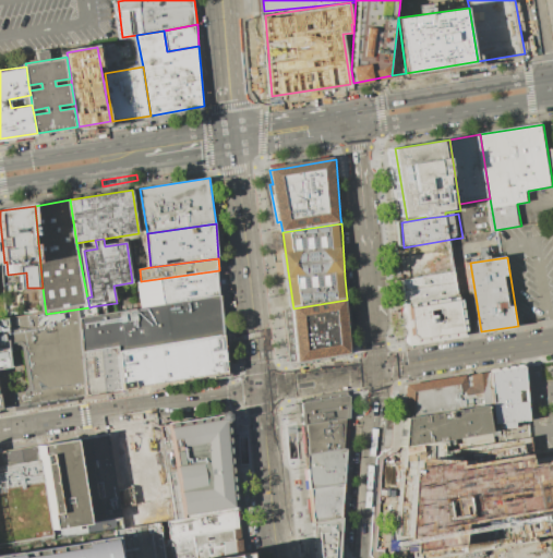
[(219,270),(223,295),(145,307),(141,281),(219,270)]
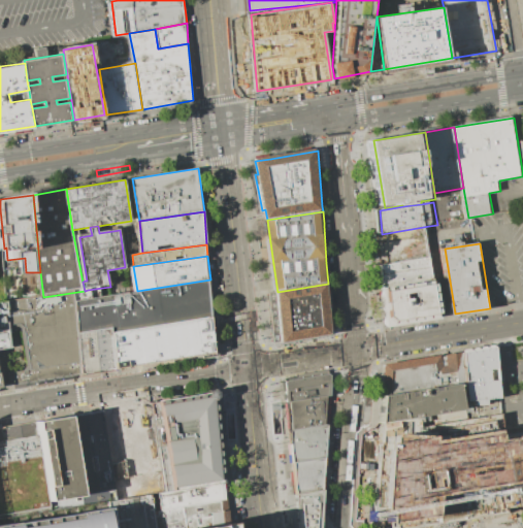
[(433,258),(437,282),(386,290),(385,282),(384,265),(433,258)]
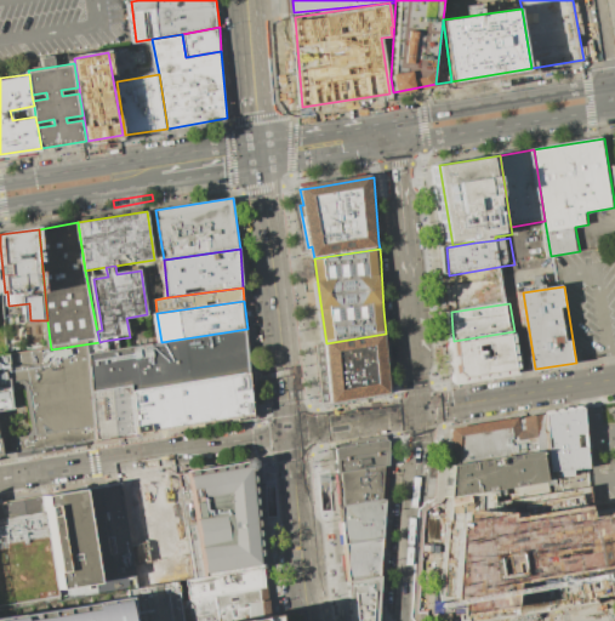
[(251,372),(140,392),(138,387),(97,392),(94,353),(121,349),(161,342),(248,329),(251,372)]
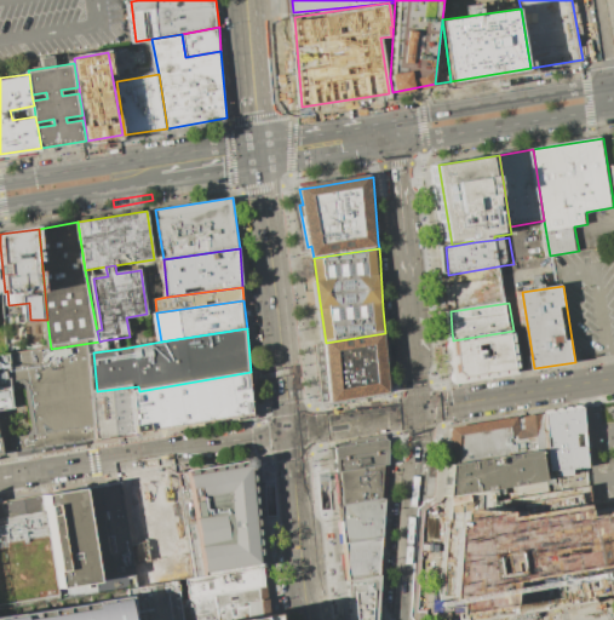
[(514,331),(520,371),(463,380),(455,375),(453,340),(514,331)]
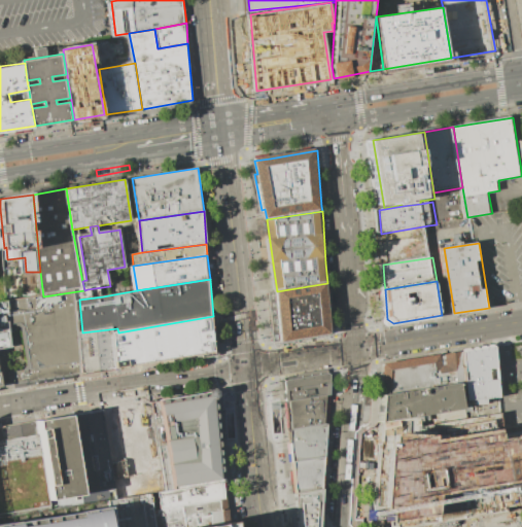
[(277,291),(327,283),(328,296),(331,320),(333,335),(307,339),(281,343),(278,300),(277,291)]
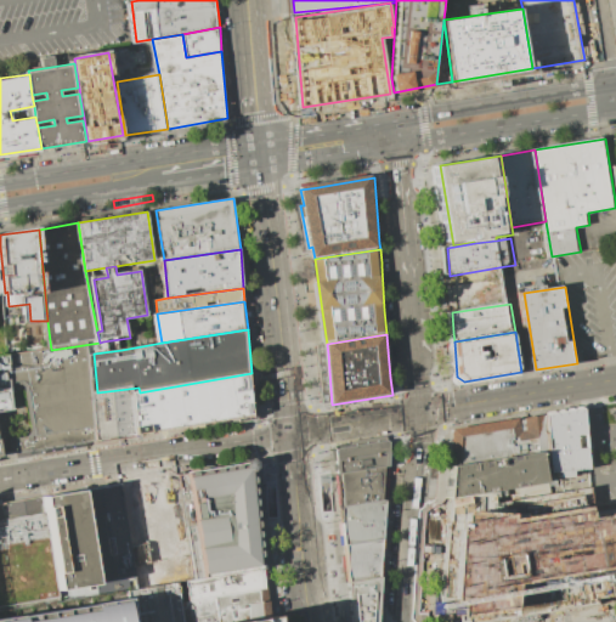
[(120,339),(122,350),(94,354),(91,344),(100,343),(103,341),(120,339)]
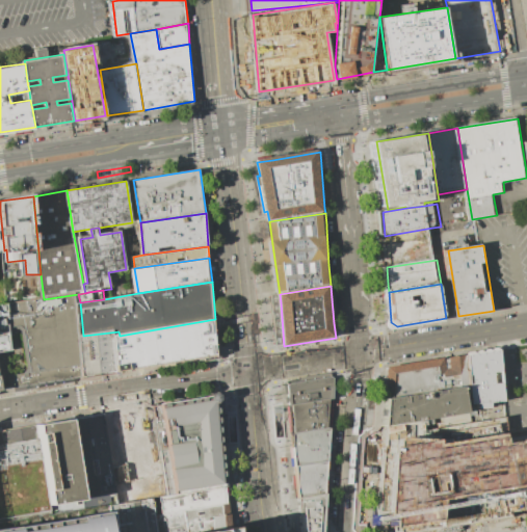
[(87,374),(22,386),(20,376),(37,373),(32,331),(28,327),(19,328),(21,351),(3,355),(8,388),(0,389),(0,304),(44,299),(78,294),(80,302),(83,336),(87,374)]
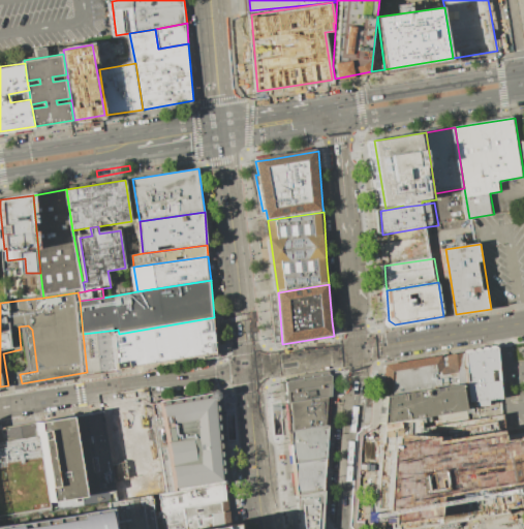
[(205,355),(206,359),(221,355),(218,316),(214,317),(216,353),(205,355)]
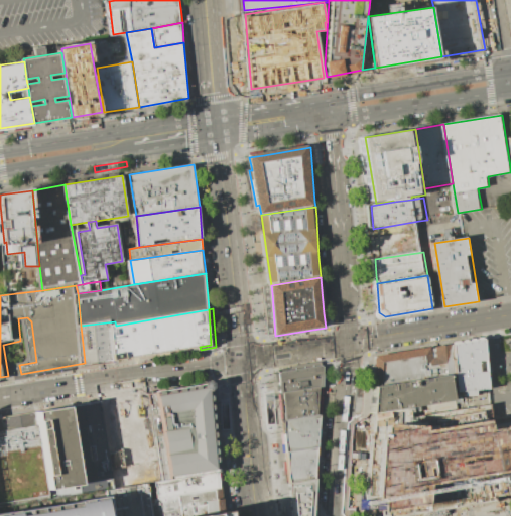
[(209,309),(211,345),(200,347),(114,360),(110,323),(115,321),(116,326),(209,309)]
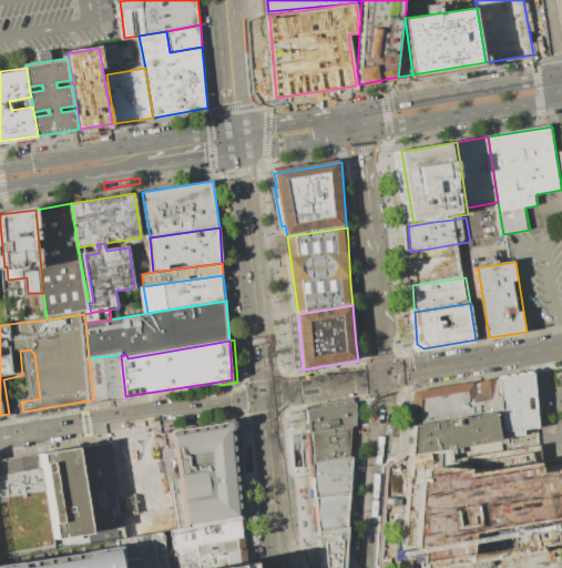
[(125,396),(93,399),(89,358),(121,355),(125,396)]
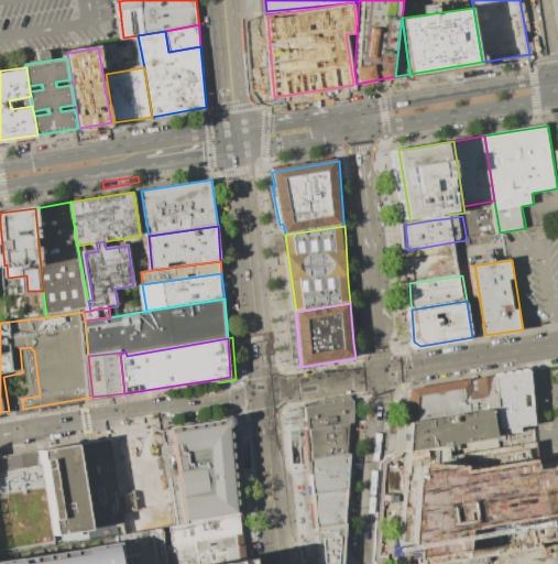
[(490,377),(525,371),(531,424),(495,427),(493,408),(490,377)]
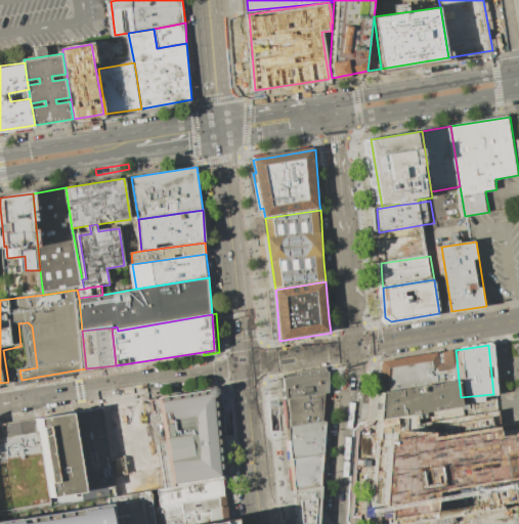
[(459,379),(455,379),(381,389),(384,360),(456,350),(459,379)]
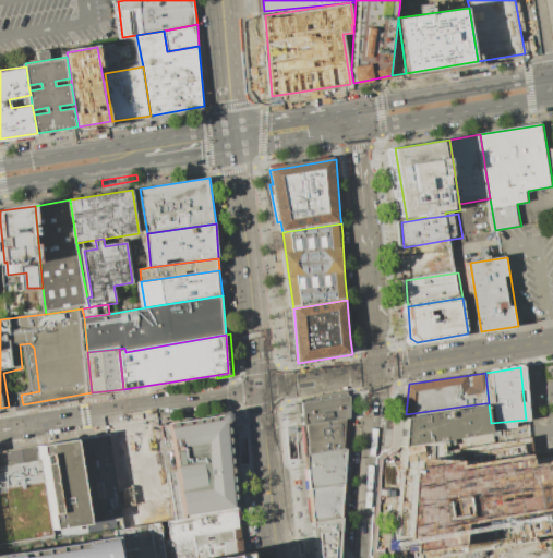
[(245,378),(253,378),(256,377),(260,377),(271,376),(274,376),(277,375),(285,375),(289,426),(292,460),(302,459),(304,459),(309,505),(297,506),(301,557),(263,557),(260,522),(259,509),(249,510),(245,485),(244,464),(253,463),(254,463),(245,378)]
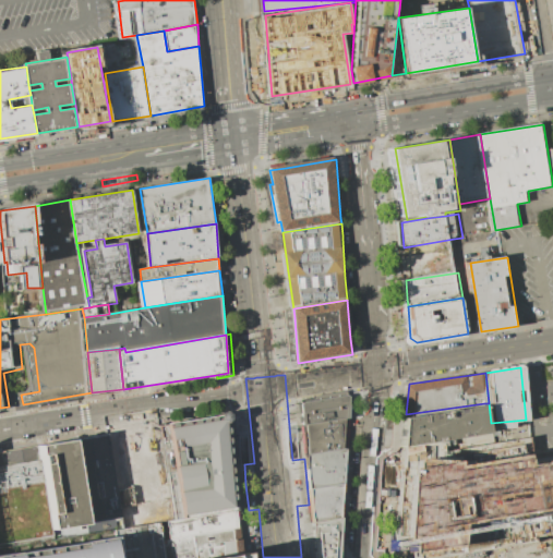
[(309,453),(303,402),(305,400),(350,393),(352,395),(348,448),(309,453)]
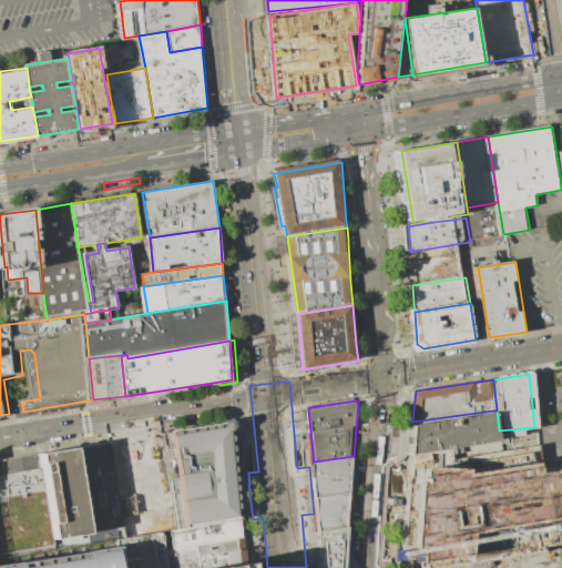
[(410,452),(412,422),(492,411),(496,440),(410,452)]
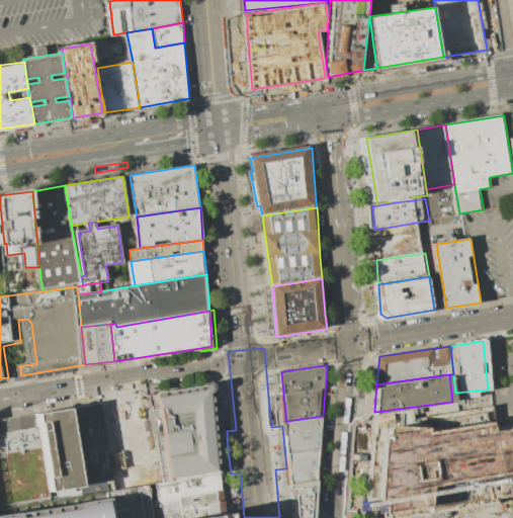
[(211,384),(151,395),(164,481),(164,482),(222,473),(211,384)]
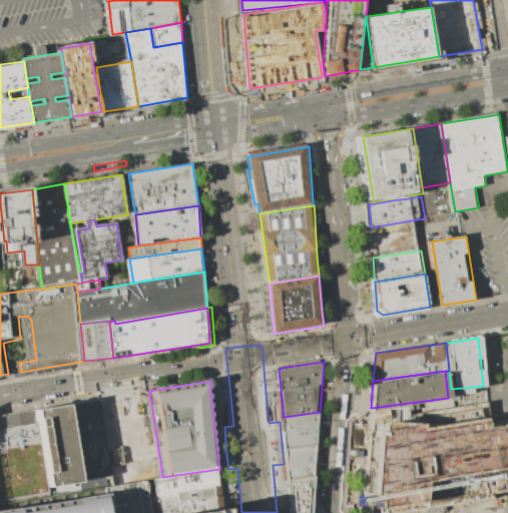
[(100,399),(149,391),(162,476),(115,484),(113,476),(100,399)]
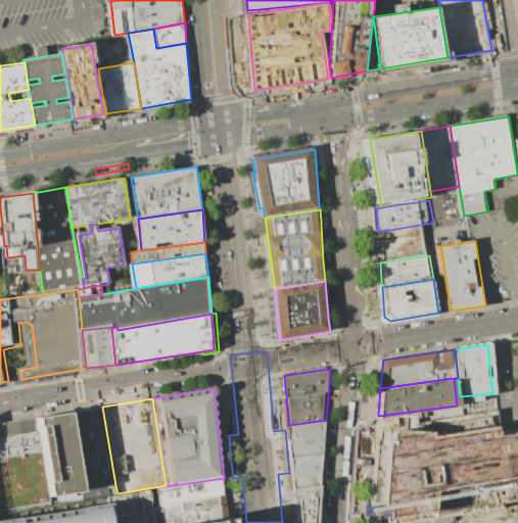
[(378,416),(372,518),(386,517),(387,522),(413,522),(517,506),(517,423),(493,426),(490,416),(459,419),(457,406),(378,416)]
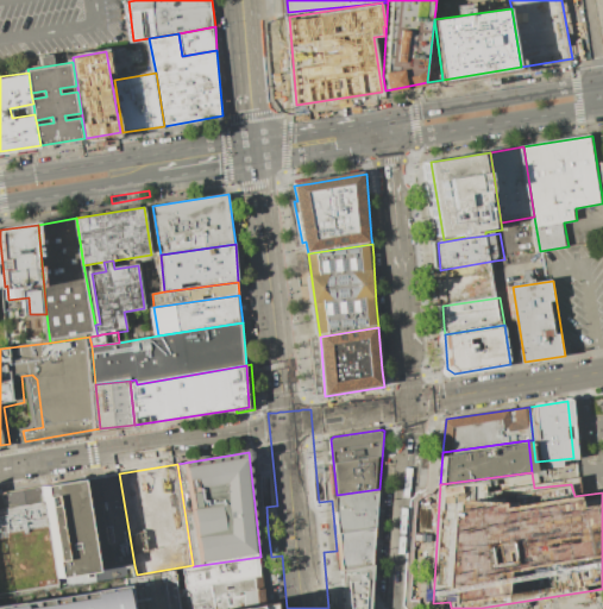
[(83,479),(119,473),(134,565),(99,571),(83,479)]
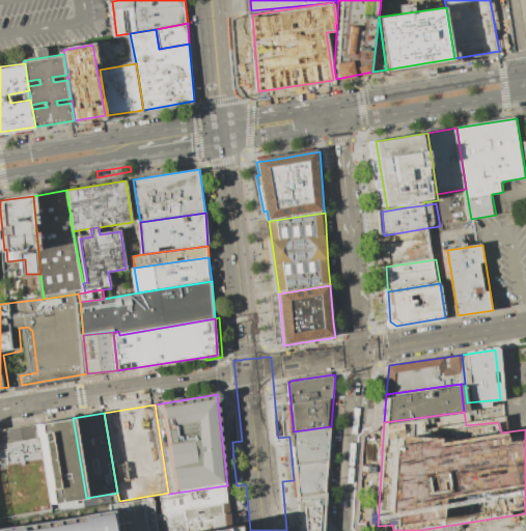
[(38,424),(68,419),(73,418),(86,498),(86,499),(83,499),(51,504),(38,424)]
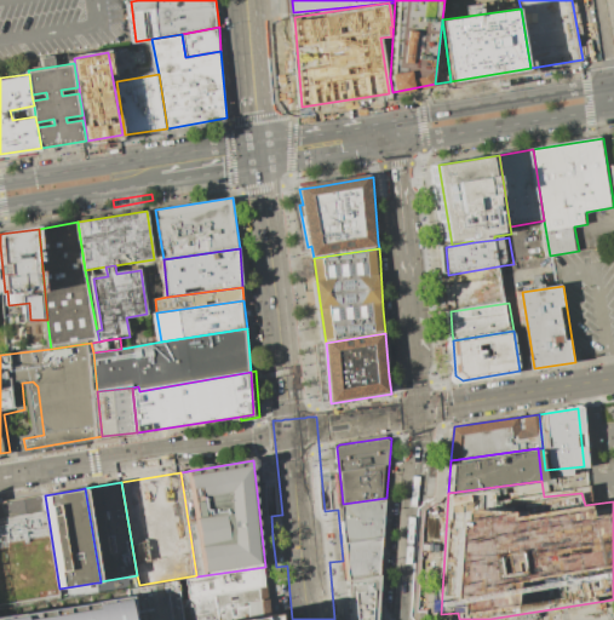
[(0,503),(45,495),(59,589),(62,600),(0,609),(0,503)]
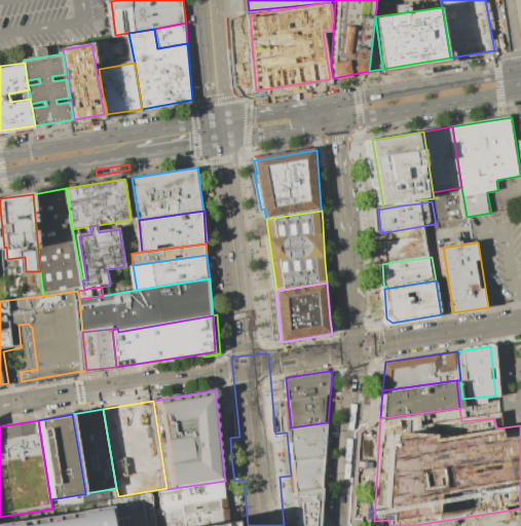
[(291,427),(328,422),(326,455),(294,459),(291,427)]
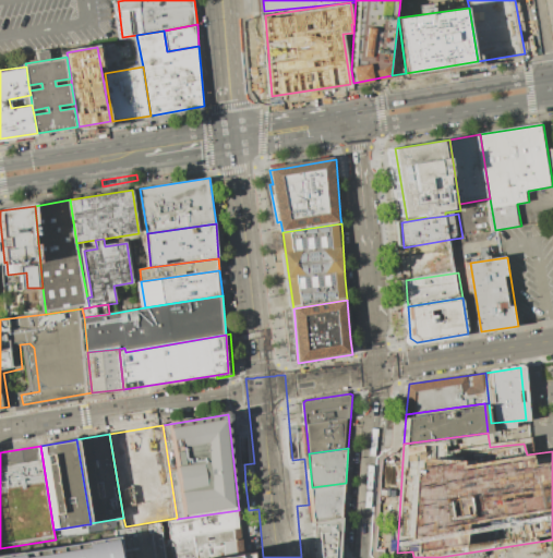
[(312,487),(346,483),(345,516),(314,521),(312,487)]
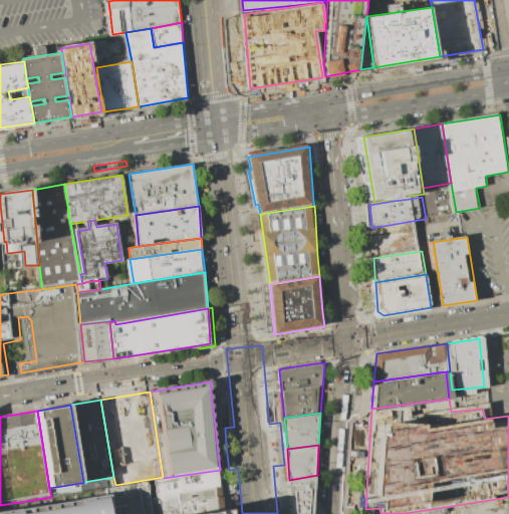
[(220,470),(222,487),(159,497),(156,480),(163,478),(220,470)]
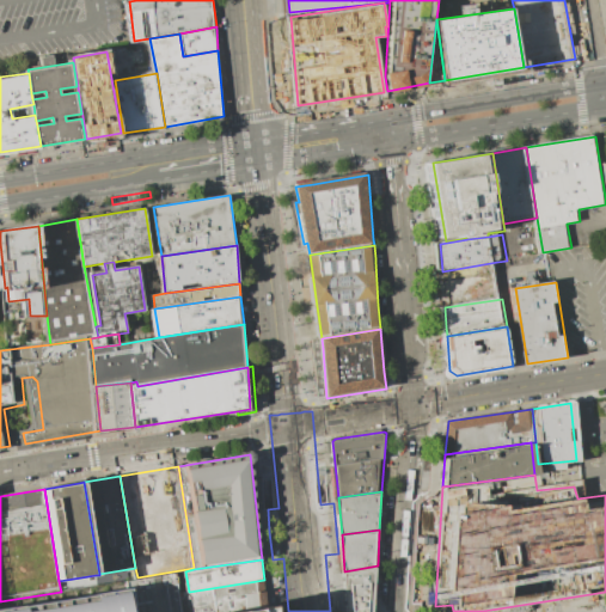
[(348,611),(344,571),(378,565),(374,611),(348,611)]
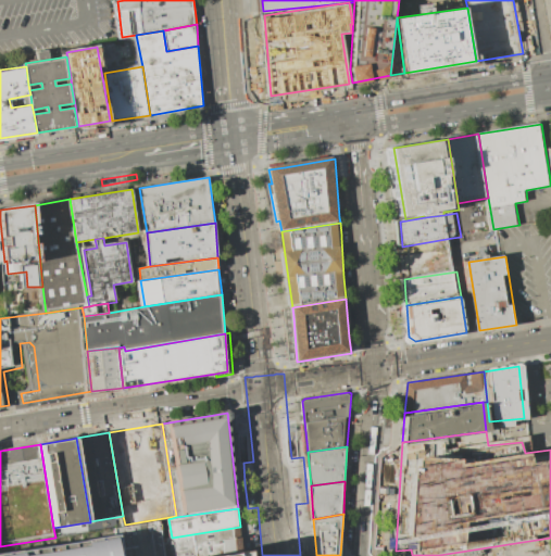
[(211,555),(243,551),(243,555),(121,555),(116,528),(161,521),(163,539),(165,555),(211,555)]
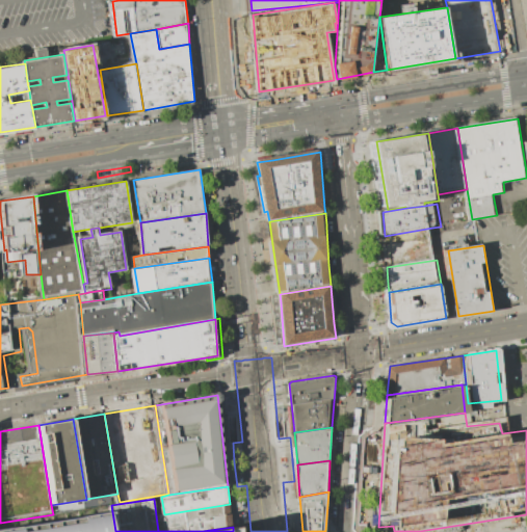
[(230,504),(233,527),(202,531),(158,531),(156,515),(164,514),(230,504)]
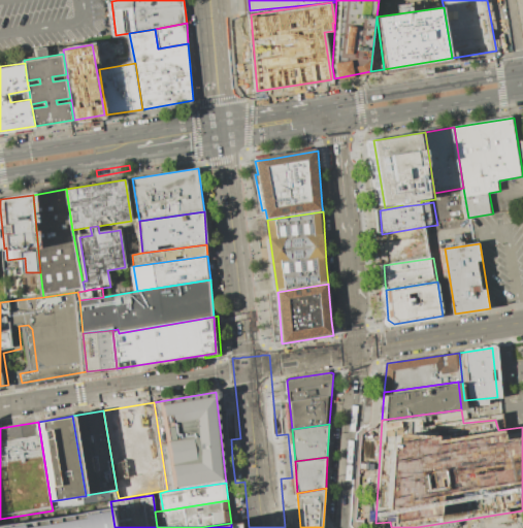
[(115,527),(0,527),(0,519),(53,510),(110,501),(115,527)]
